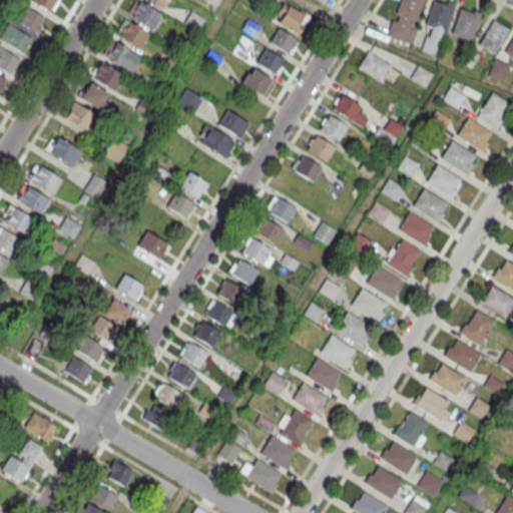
[(55,0),(50,9),(34,0),(55,0)]
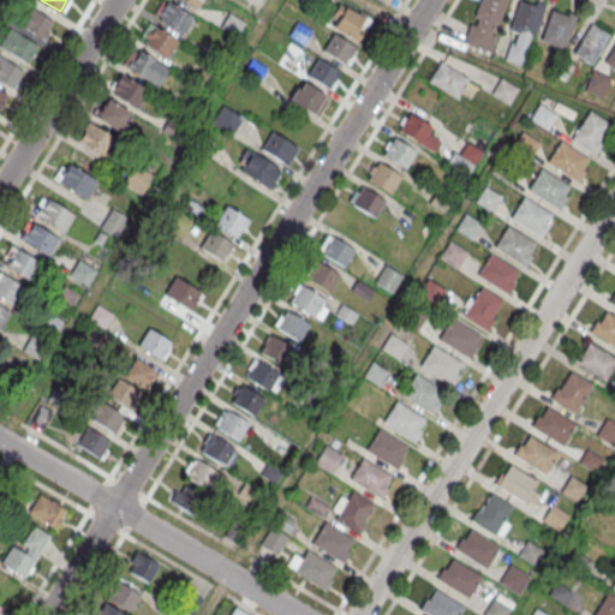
[(180,0),(197,10),(202,0),(180,0)]
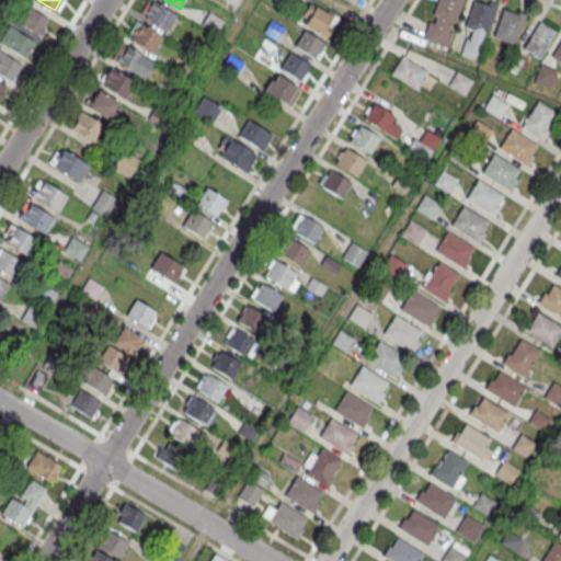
[(462,0),(455,24),(451,23),(448,32),(453,34),(447,49),(423,41),(428,23),(434,24),(436,18),(433,16),(438,0),(462,0)]
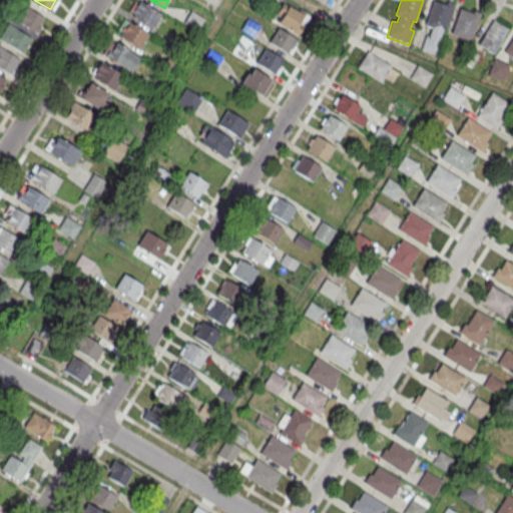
[(273,21),(298,35),(309,17),(284,2),(273,21)]
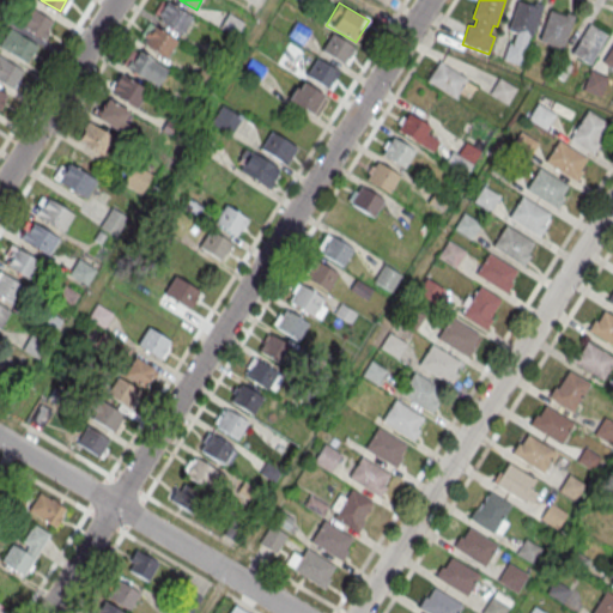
[(544,6),(532,40),(529,38),(526,49),(529,50),(523,68),(503,61),(509,44),(513,44),(516,34),(508,31),(517,2),(527,5),(528,4),(534,6),(535,2),(544,6)]
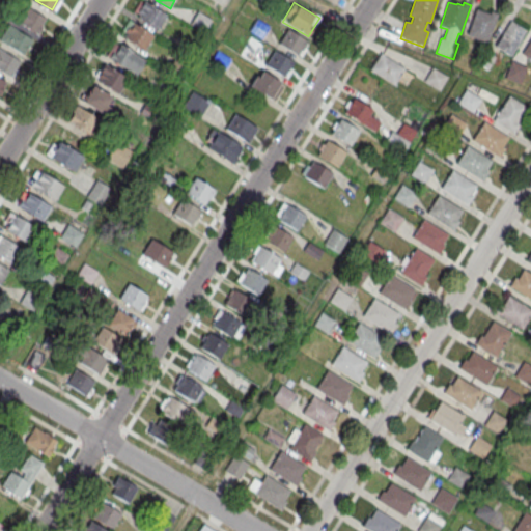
[(158,30),(167,16),(147,3),(138,19),(158,30)]
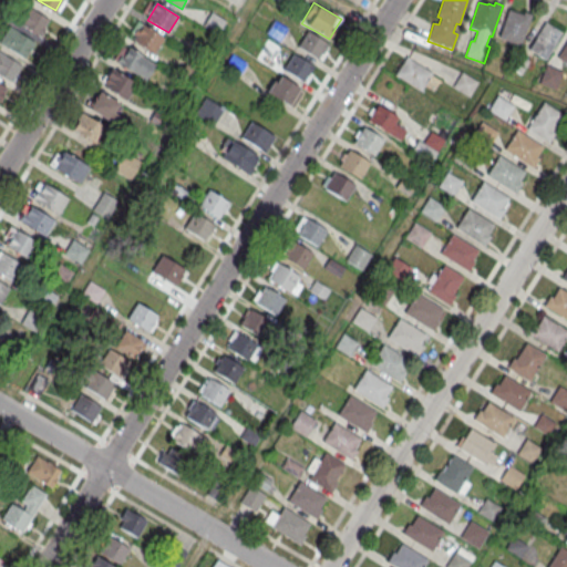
[(23,4),(13,21),(40,37),(50,21),(23,4)]
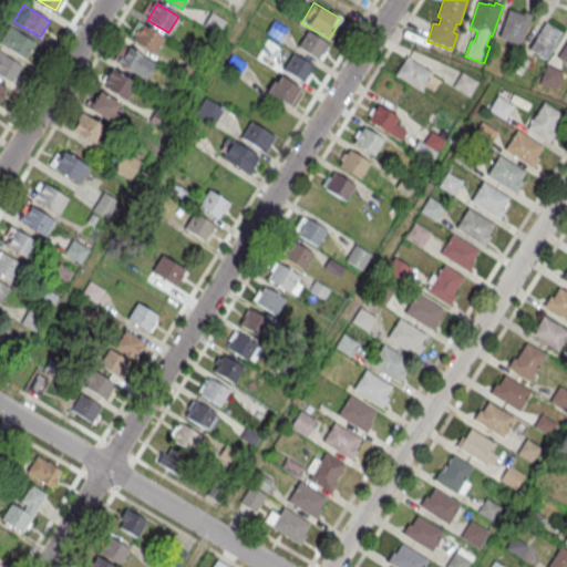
[(532,16),(521,47),(498,39),(508,11),(523,16),(524,12),(532,16)]
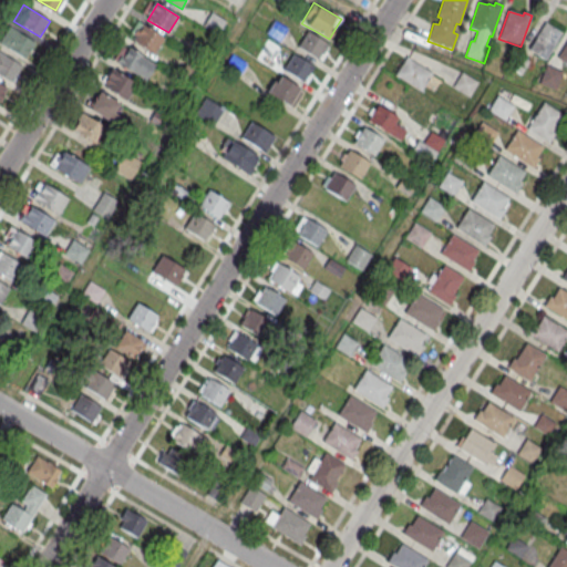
[(545,61),(562,33),(545,22),(528,50),(545,61)]
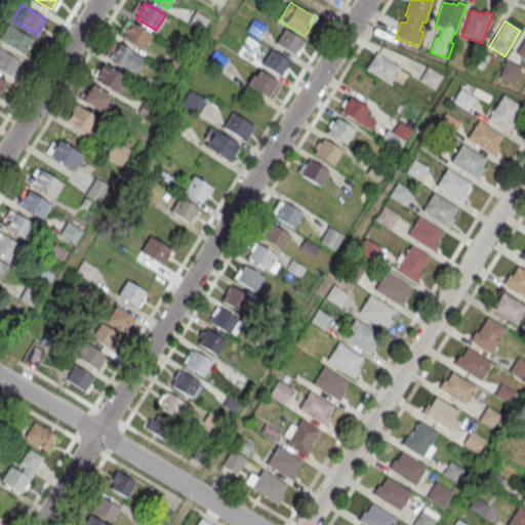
[(144,50),(153,36),(132,24),(123,39),(144,50)]
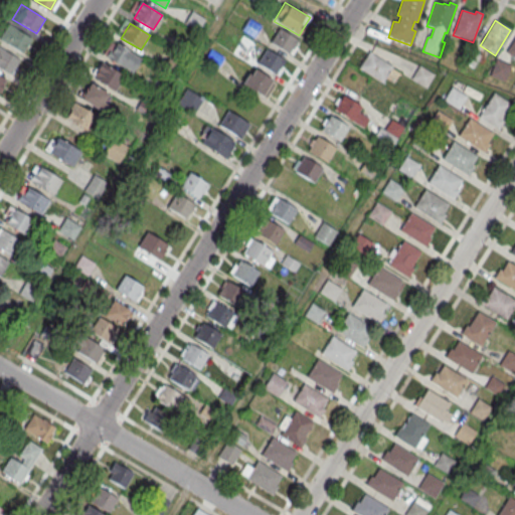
[(8,25),(0,38),(0,40),(23,54),(32,39),(8,25)]
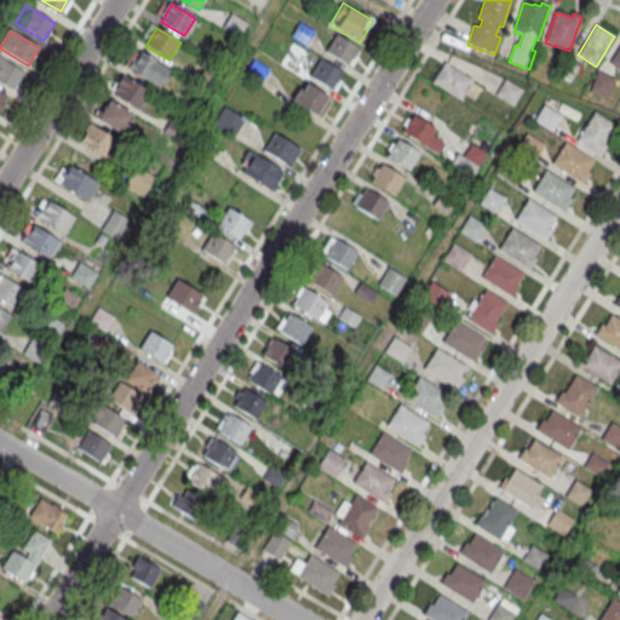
[(337,34),(326,52),(348,67),(360,49),(337,34)]
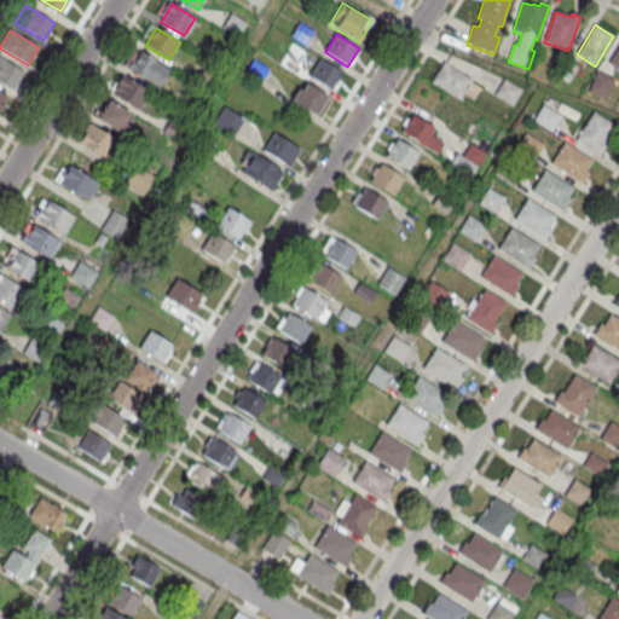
[(618,71),(618,47),(608,65),(618,71)]
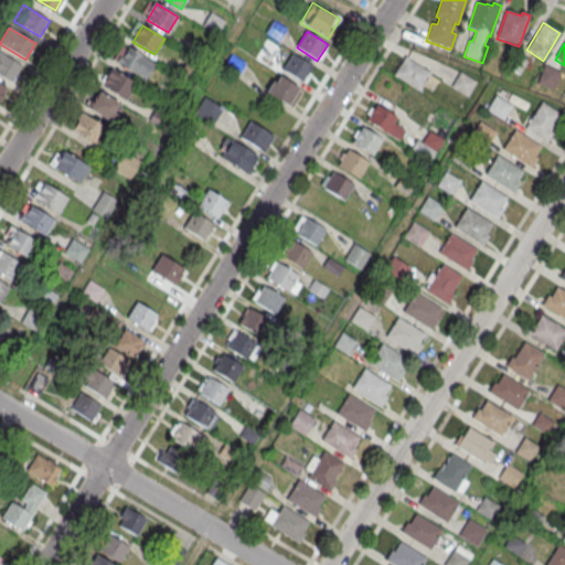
[(146,81),(156,65),(134,52),(124,68),(146,81)]
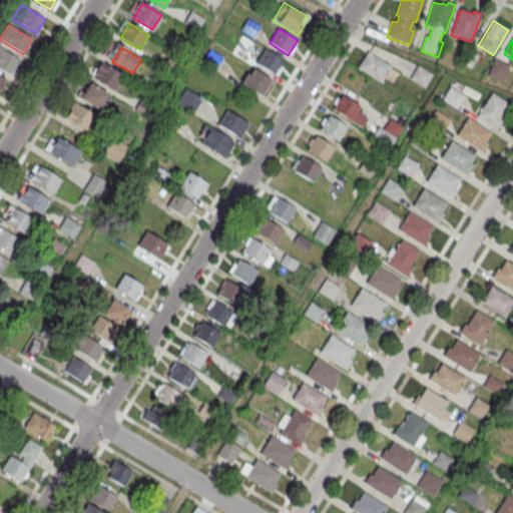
[(0,48),(0,68),(11,75),(20,60),(0,48)]
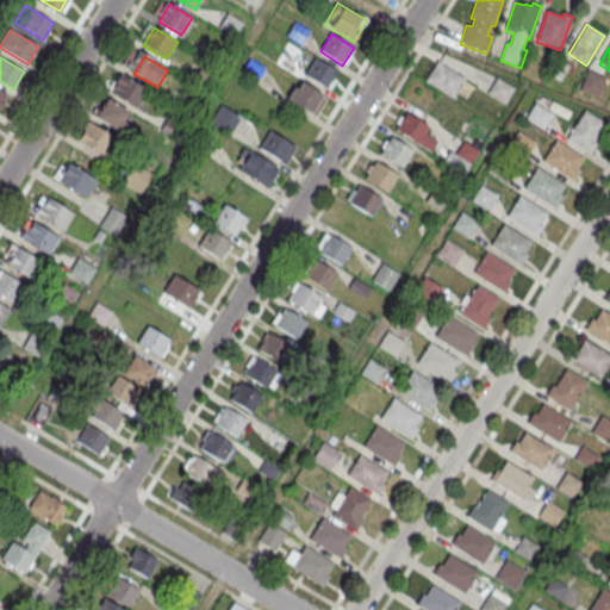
[(316,58),(305,76),(327,89),(338,73),(316,58)]
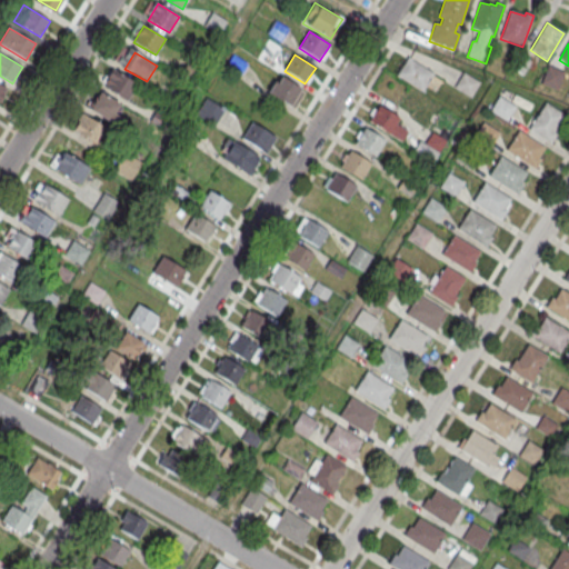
[(531,62),(522,76),(511,69),(519,56),(531,62)]
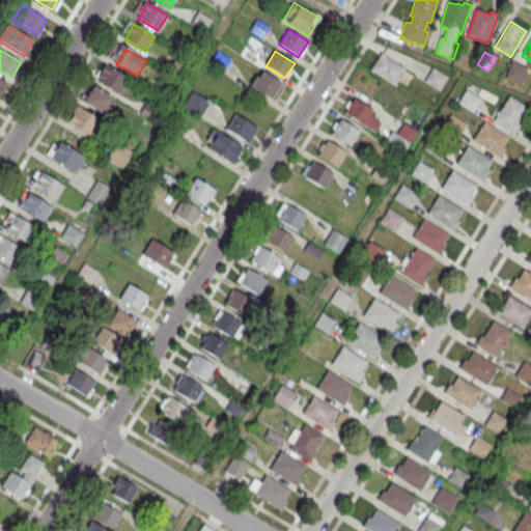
[(212,62),(223,70),(229,60),(217,53),(212,62)]
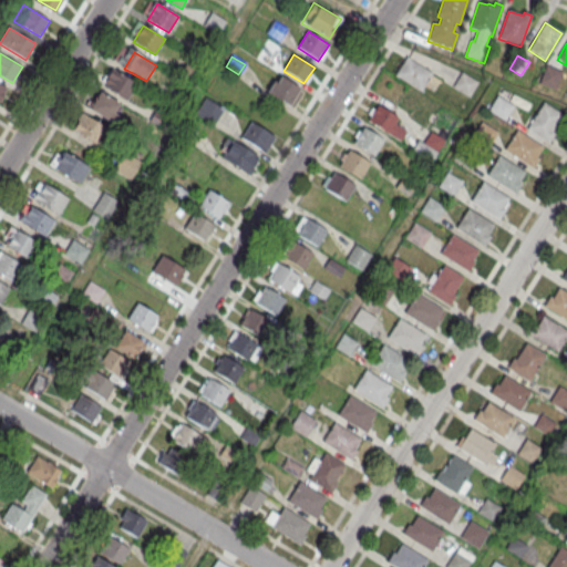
[(432,74),(406,58),(395,75),(421,92),(432,74)]
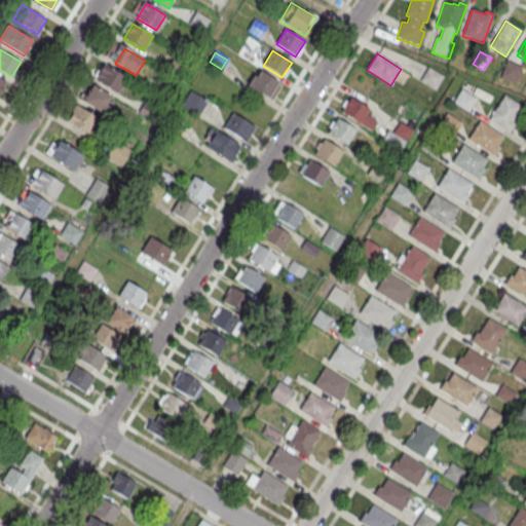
[(522,67),(516,84),(499,78),(506,61),(522,67)]
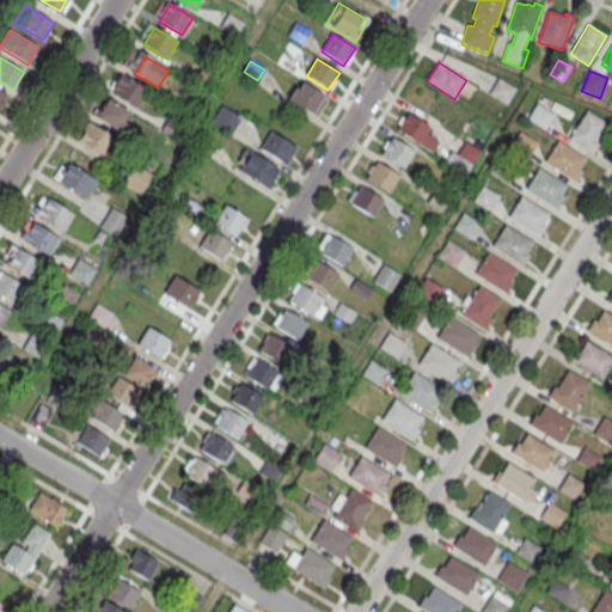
[(138,109),(148,92),(124,78),(114,96),(138,109)]
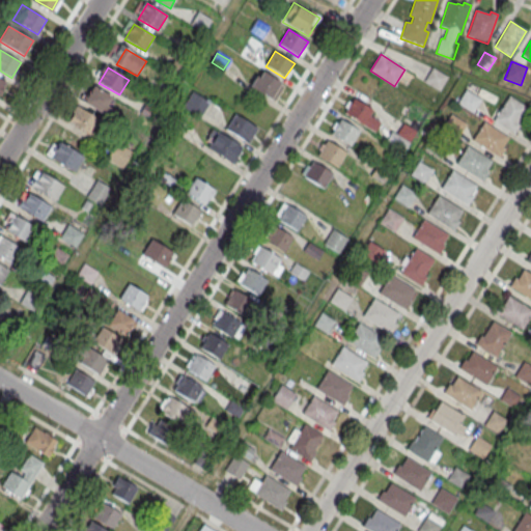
[(448,77),(432,67),(424,82),(440,91),(448,77)]
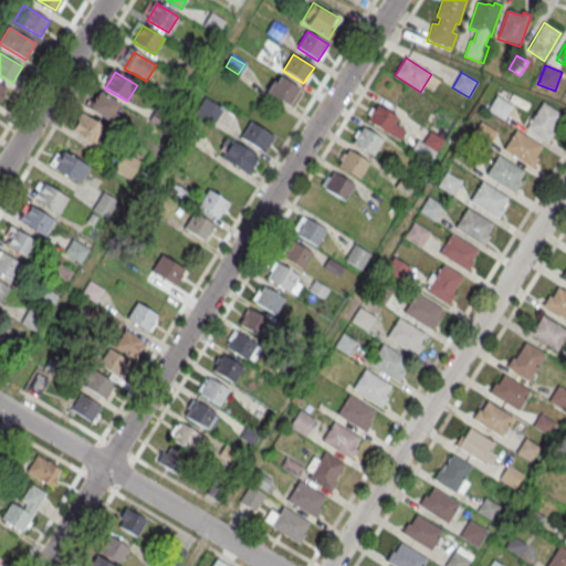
[(280,77),(275,84),(273,82),(266,93),(289,106),(300,90),(280,77)]
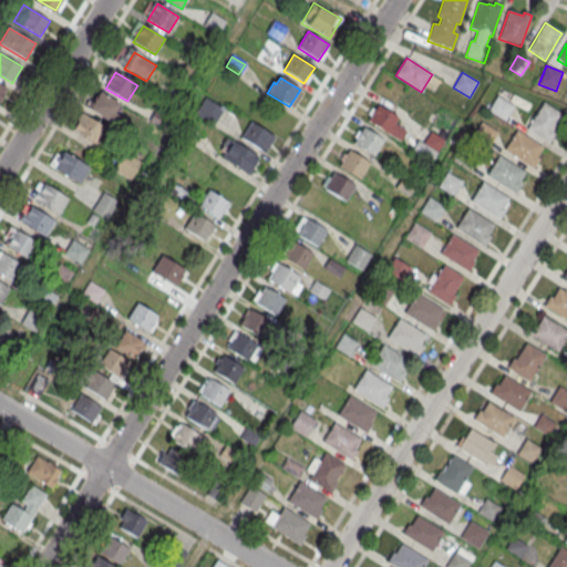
[(122,105),(98,92),(88,111),(113,124),(122,105)]
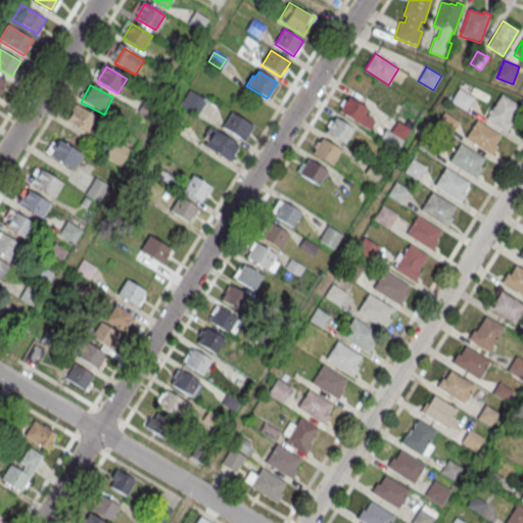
[(474,98),(459,89),(450,102),(466,111),(474,98)]
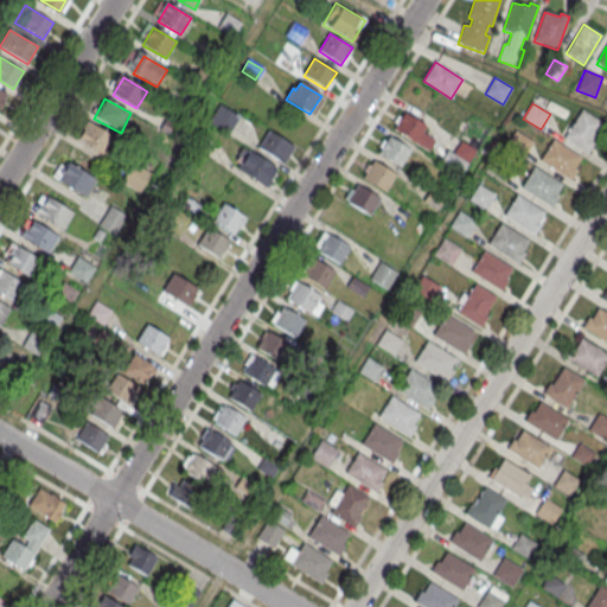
[(240,116),(217,104),(208,123),(229,135),(240,116)]
